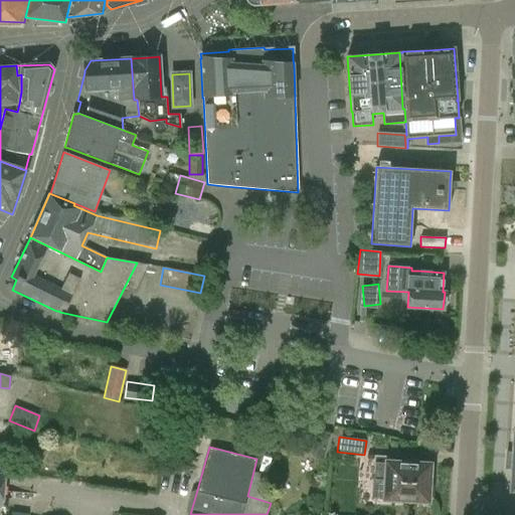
[(430,465),(385,463),(385,460),(375,460),(374,496),(384,497),(383,499),(427,501),(427,497),(432,497),(433,482),(428,482),(430,465)]
